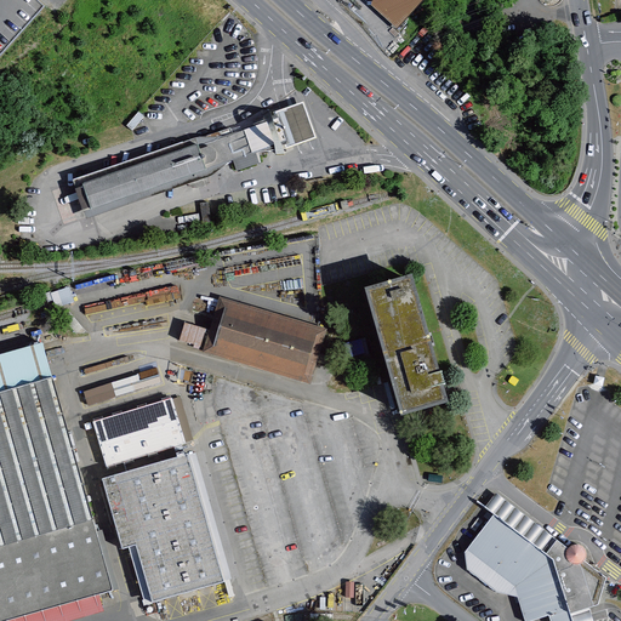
[(397,29),(423,0),(371,0),(370,3),(397,29)]
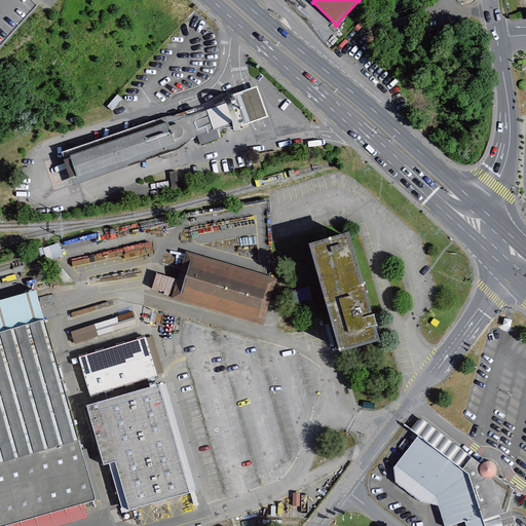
[(234,96),(236,102),(242,120),(245,125),(270,117),(260,87),(234,96)]
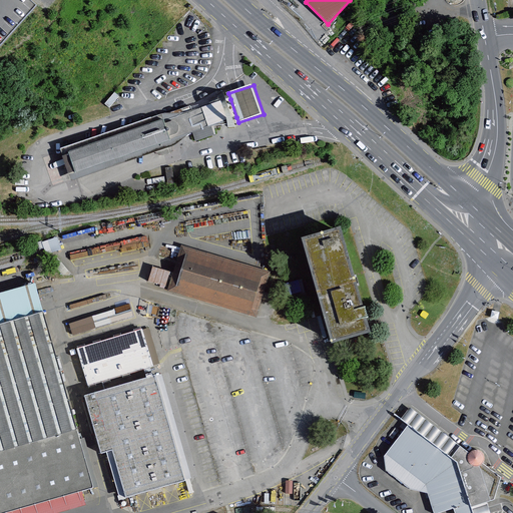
[(213,125),(236,117),(230,99),(195,111),(194,105),(63,149),(72,175),(194,134),(196,142),(216,136),(213,125)]
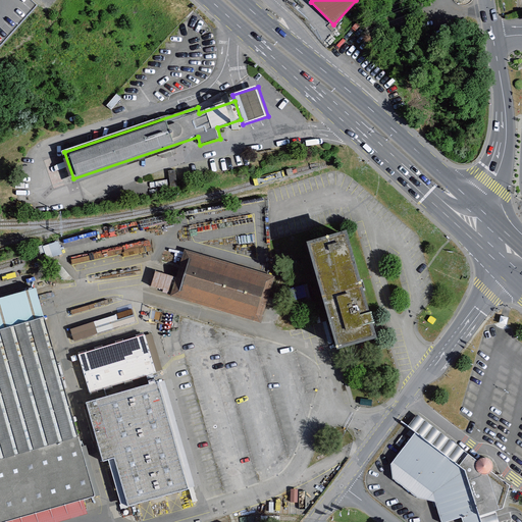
[(309,244),(336,347),(370,337),(342,235),(309,244)]
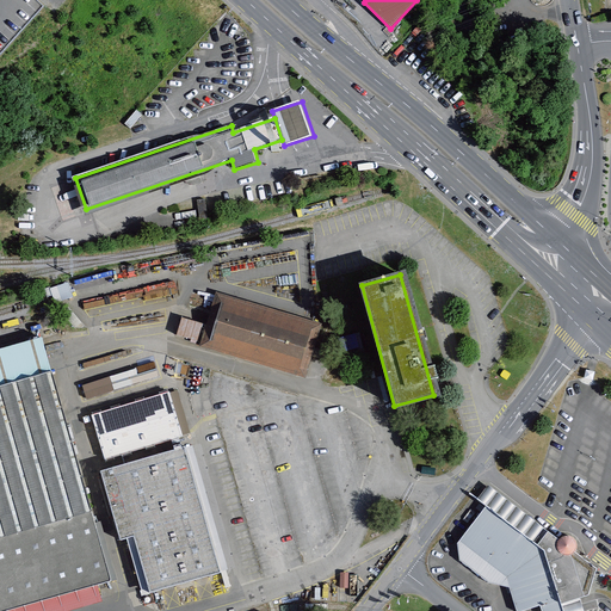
[(68,283),(51,288),(55,301),(72,295),(68,283)]
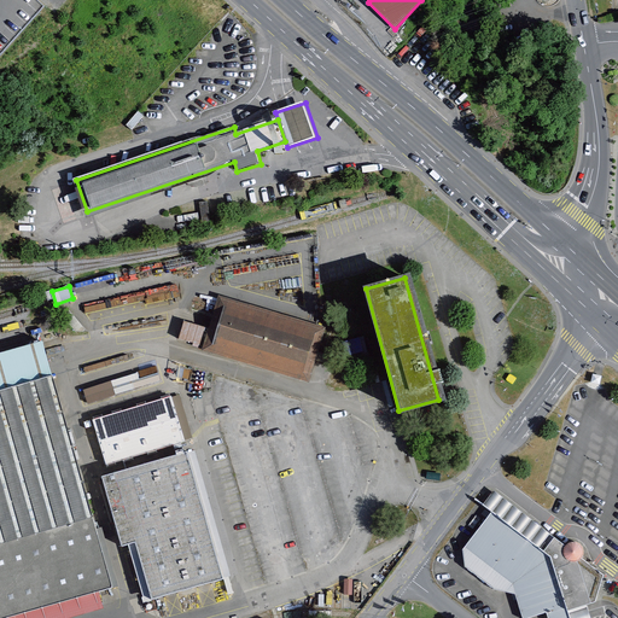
[(178,344),(310,380),(326,325),(219,296),(210,328),(184,321),(178,344)]
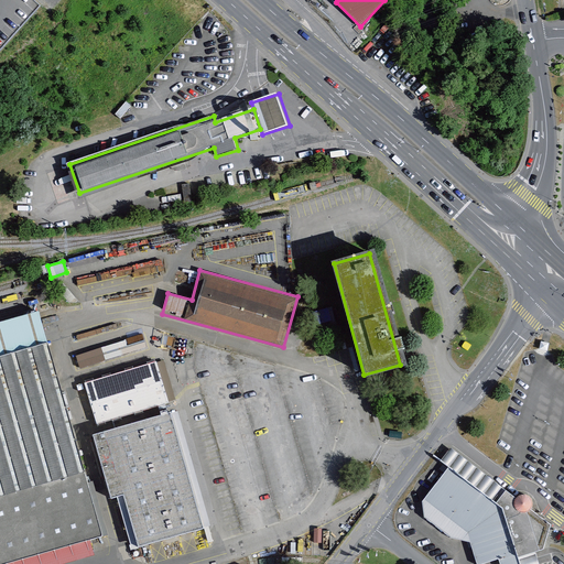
[(43,312),(0,324),(0,563),(8,563),(107,537),(43,312)]
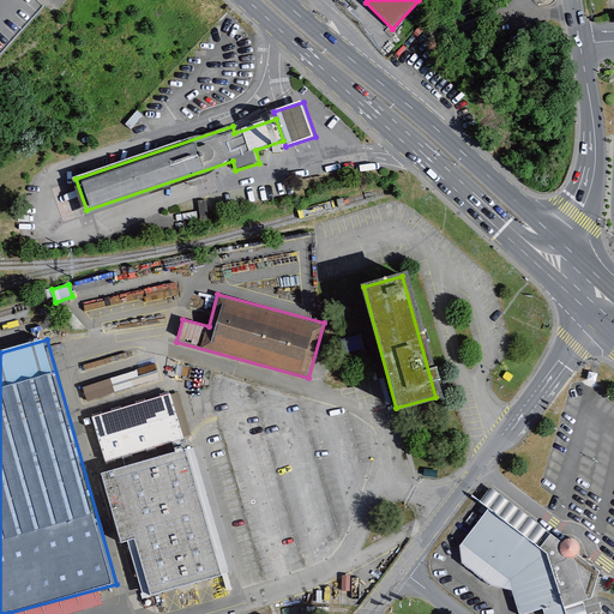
[(158,367),(138,367),(138,381),(158,381),(158,367)]
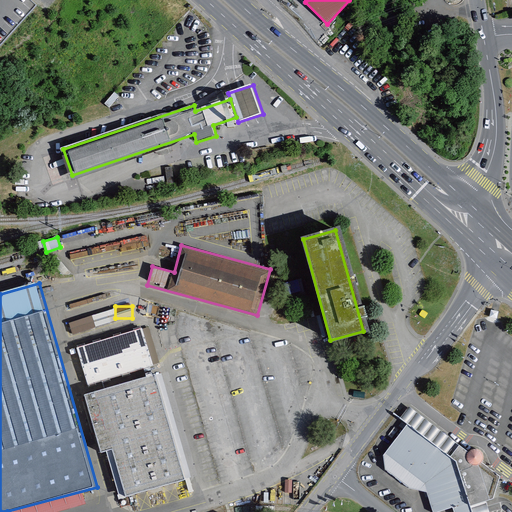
[(92,315),(68,323),(72,335),(96,327),(92,315)]
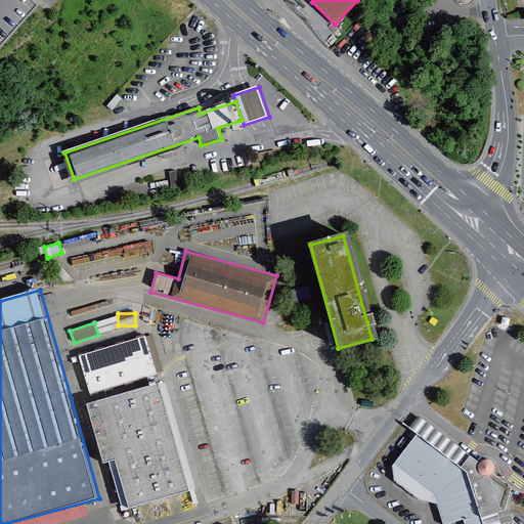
[(154,335),(79,354),(88,393),(164,374),(154,335)]
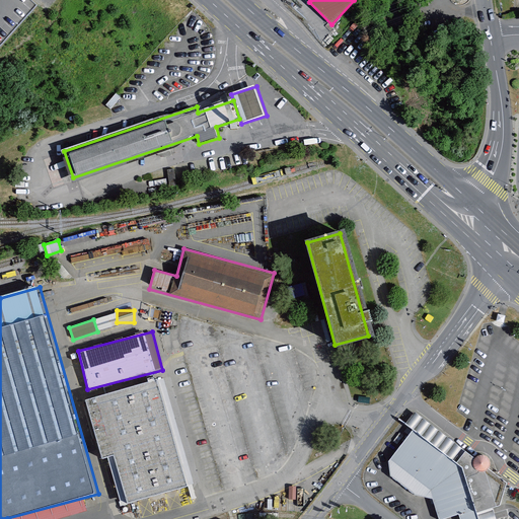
[(107,456),(120,504),(184,488),(168,421),(173,419),(164,379),(85,397),(99,458),(107,456)]
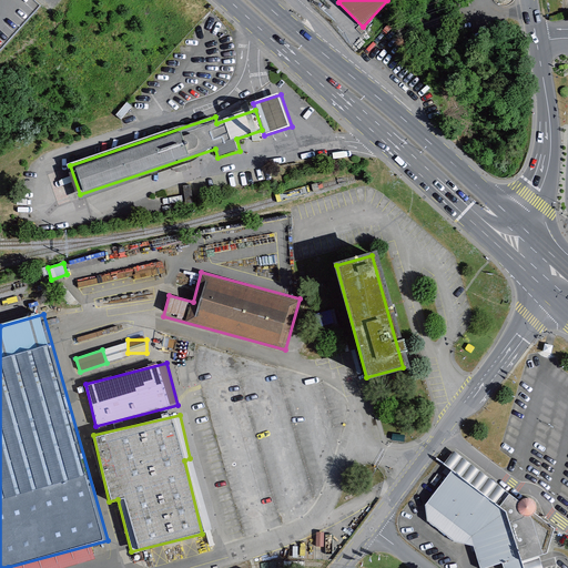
[(545,567),(526,503),(467,460),(428,506),(430,525),(503,567),(545,567)]
